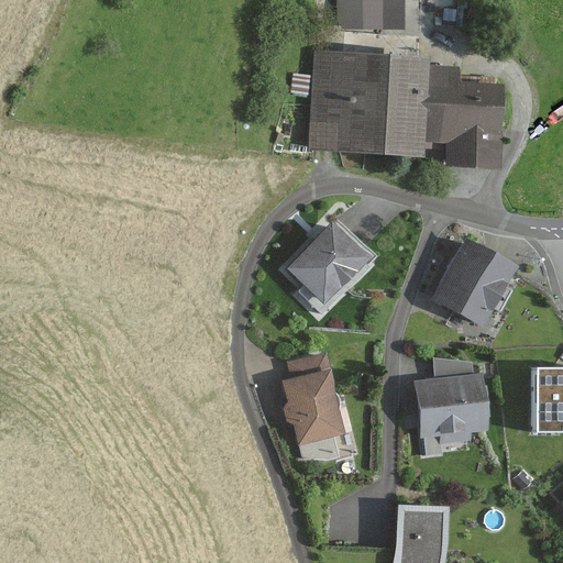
[(335,0),(337,29),(405,29),(405,0),(335,0)]
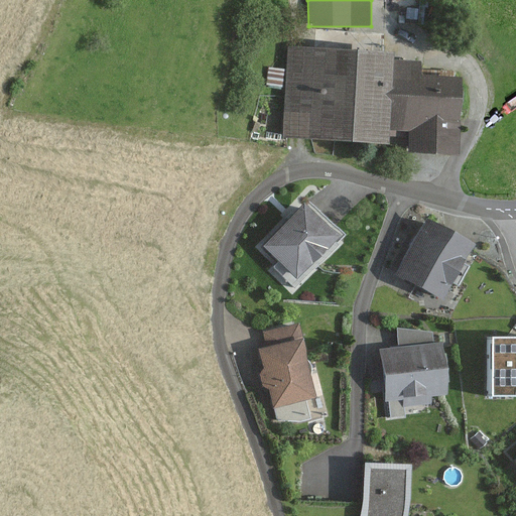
[(390,129),(394,60),(394,53),(287,46),(282,140),(389,146),(390,129)]
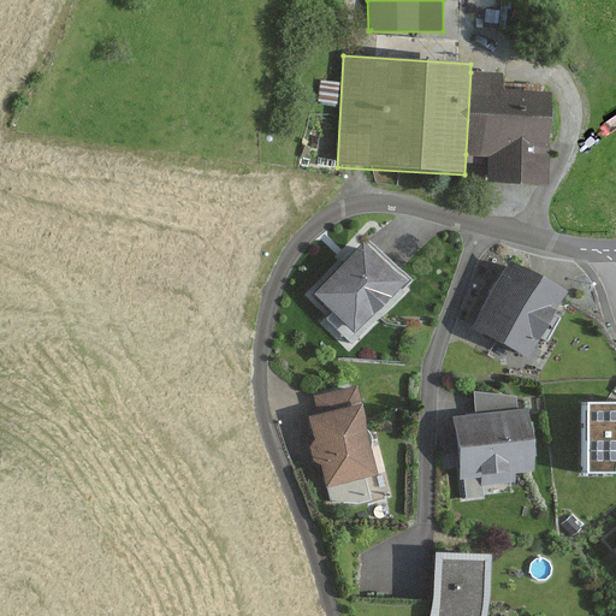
[(471,72),(466,154),(490,155),(489,182),(544,184),(549,96),(501,93),(502,75),(471,72)]
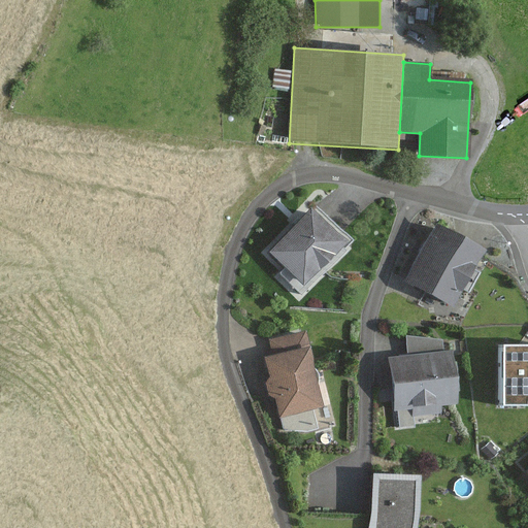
[(310,207),(268,253),(305,286),(347,240),(310,207)]
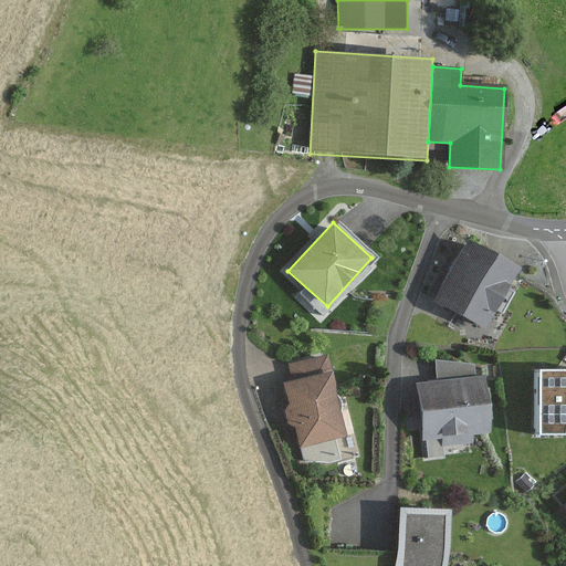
[(468,240),(435,302),(488,331),(498,310),(504,313),(515,293),(509,290),(521,269),(468,240)]
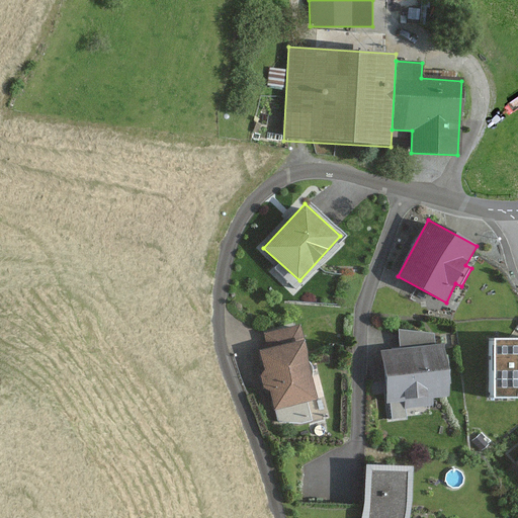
[(268,350),(305,342),(300,325),(264,334),(268,350)]
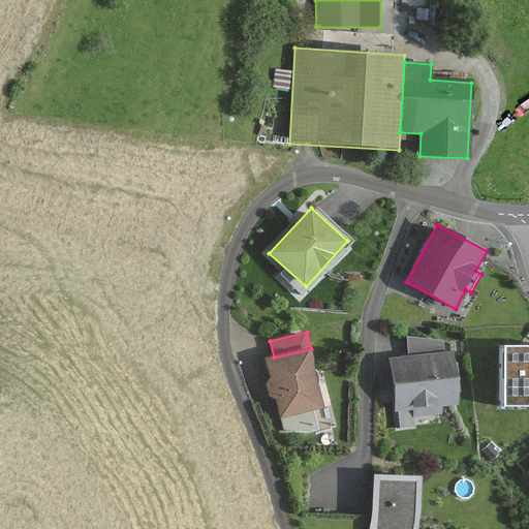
[(518,346),(500,346),(500,408),(528,408),(528,336),(527,335),(518,346)]
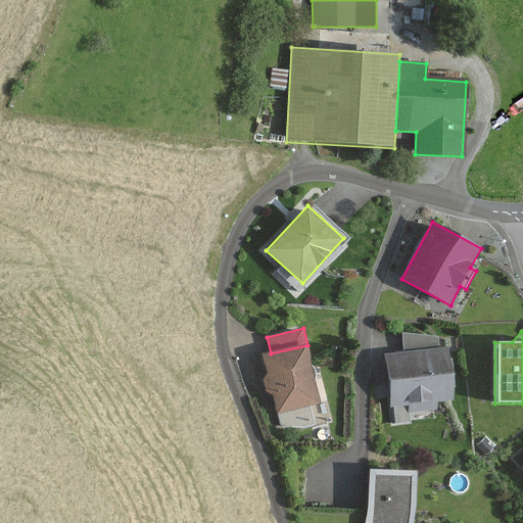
[(402,333),(403,352),(438,348),(437,337),(402,333)]
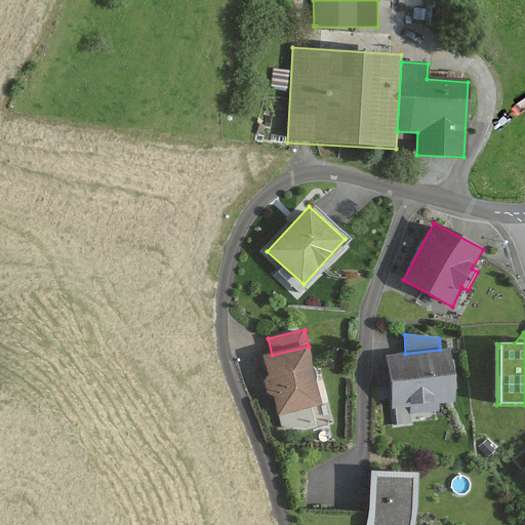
[(278,416),(322,405),(309,347),(272,355),(264,357),(269,375),(265,380),(268,393),(273,396),(278,416)]
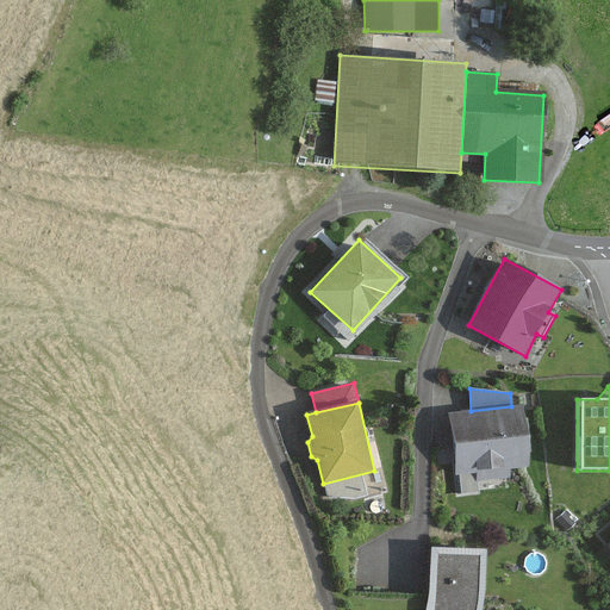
[(508,468),(529,466),(522,405),(511,406),(471,411),(448,414),(456,497),(480,495),(478,481),(509,478),(508,468)]
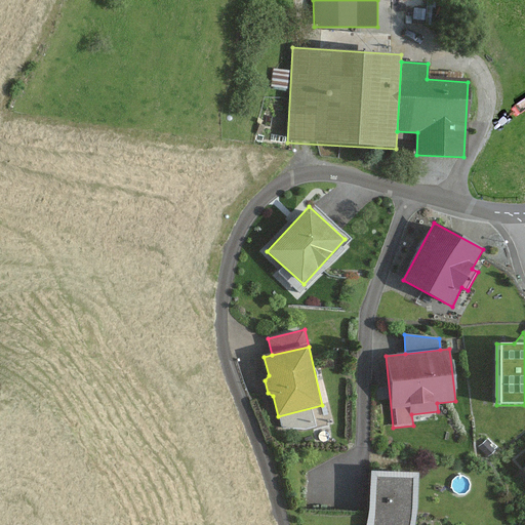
[(366,524),(415,524),(418,473),(371,470),(368,515),(366,524)]
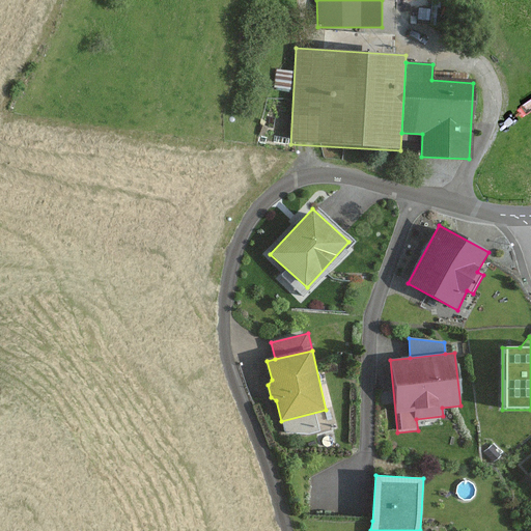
[(370,530),(372,521),(330,519),(329,530),(370,530)]
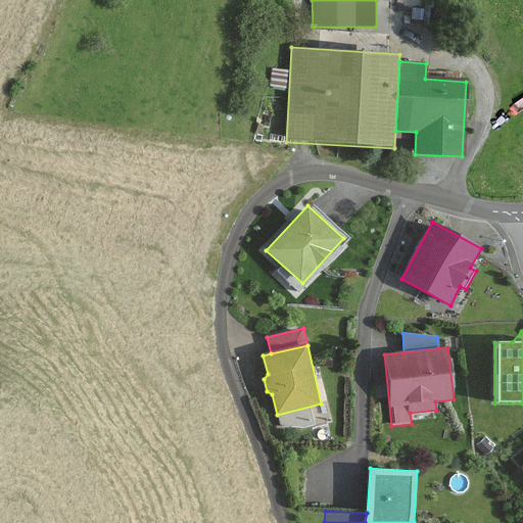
All buildings are outlined.
